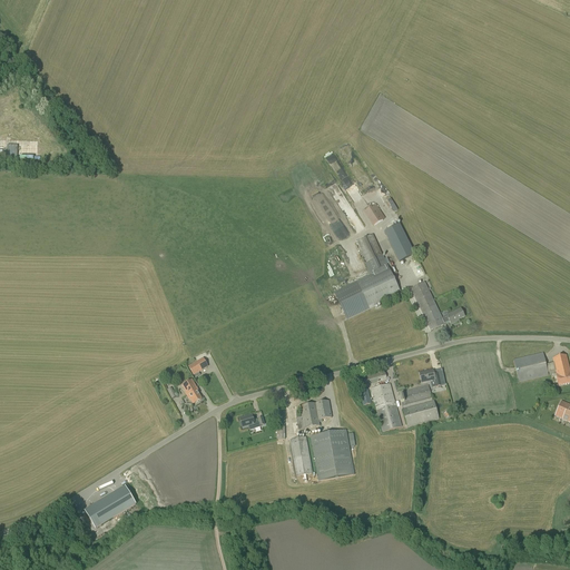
[(390,198),(386,200),(393,212),(396,209),(390,198)]
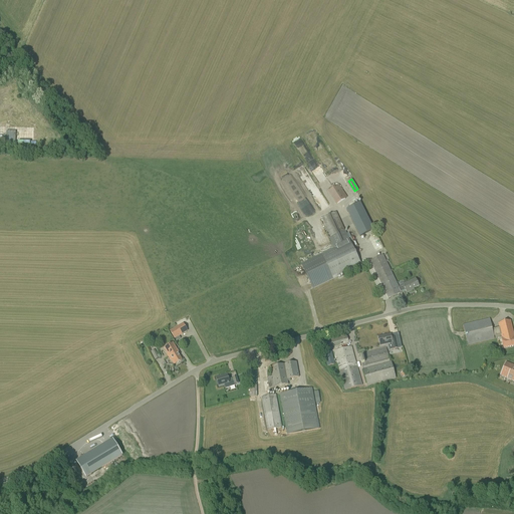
[(328,191),(336,204),(347,197),(339,185),(328,191)]
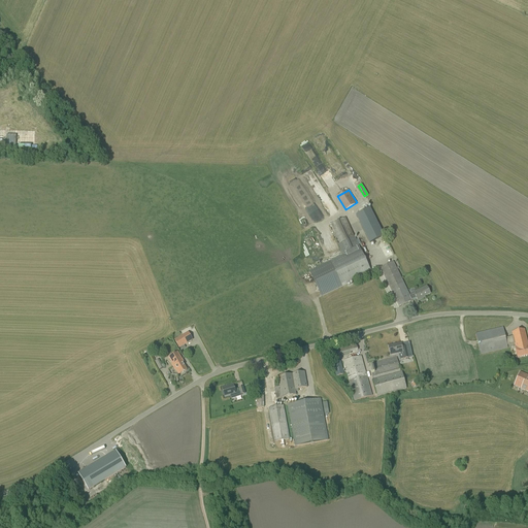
[(356,216),(358,221),(363,230),(369,243),(376,239),(384,236),(369,208),(367,209),(356,216)]
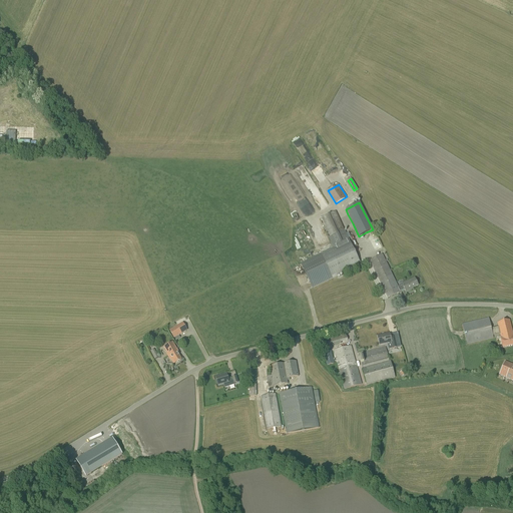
[(301,264),(313,289),(361,265),(336,211),(322,218),(335,247),(301,264)]
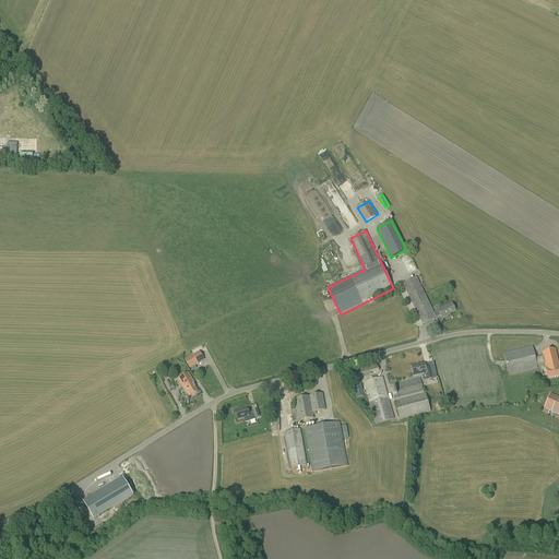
[(433,312),(416,277),(403,284),(423,325),(437,319),(437,318),(441,316),(442,319),(449,316),(449,314),(455,311),(452,304),(438,310),(433,312)]
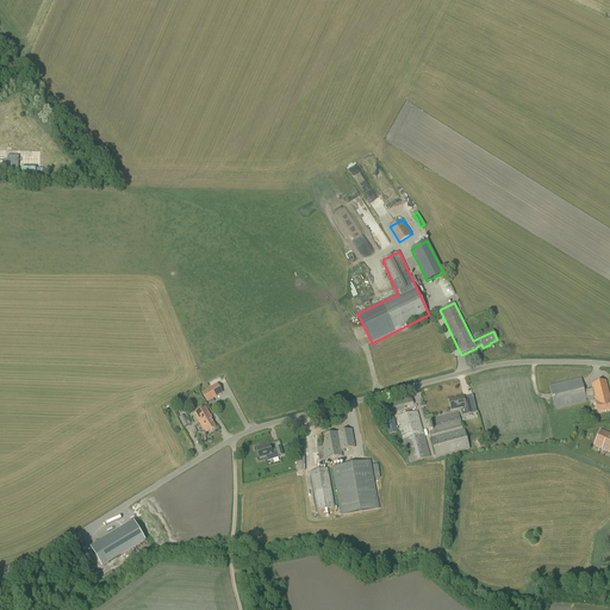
[(549,385),(552,394),(553,397),(555,410),(587,403),(586,399),(595,397),(592,388),(584,391),(582,379),(582,378),(549,385)]
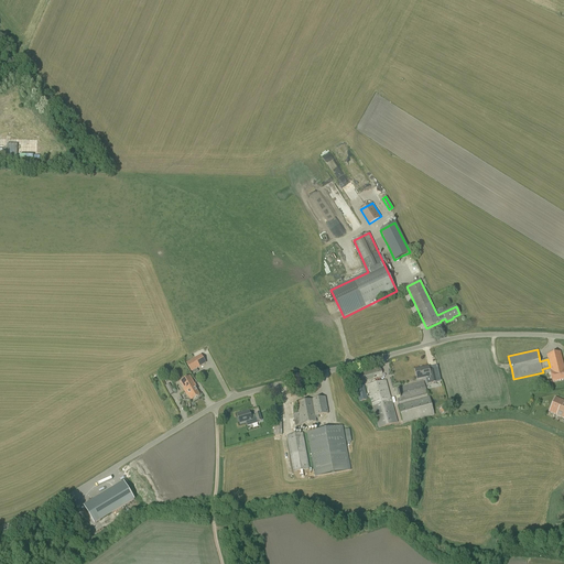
[(563,380),(563,367),(561,353),(546,355),(548,359),(550,367),(551,371),(550,371),(551,375),(553,383),(563,380)]
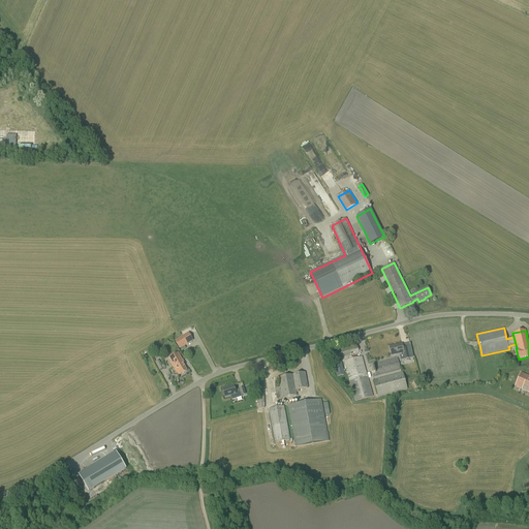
[(184,339),(177,343),(181,350),(189,345),(184,339)]
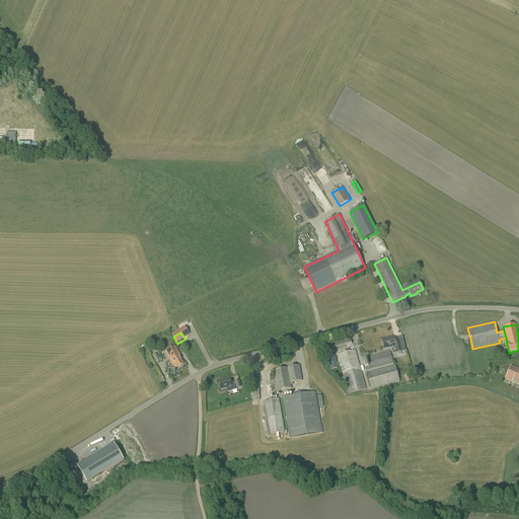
[(395,342),(394,338),(382,340),(384,350),(395,347),(397,353),(402,352),(399,341),(395,342)]
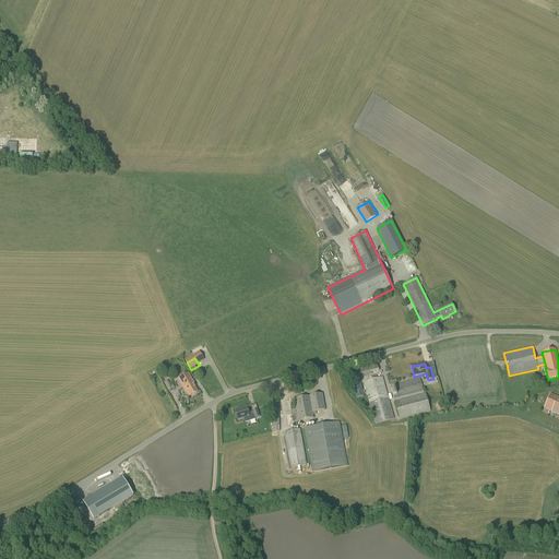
[(351,380),(371,375),(368,366),(348,371),(351,380)]
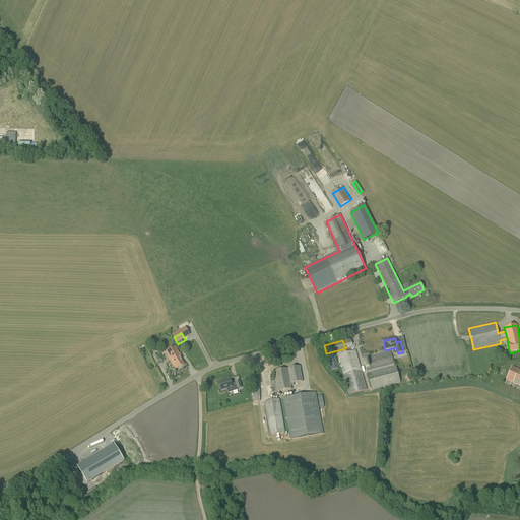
[(178,369),(184,365),(180,358),(182,356),(176,346),(167,352),(174,366),(175,365),(178,369)]
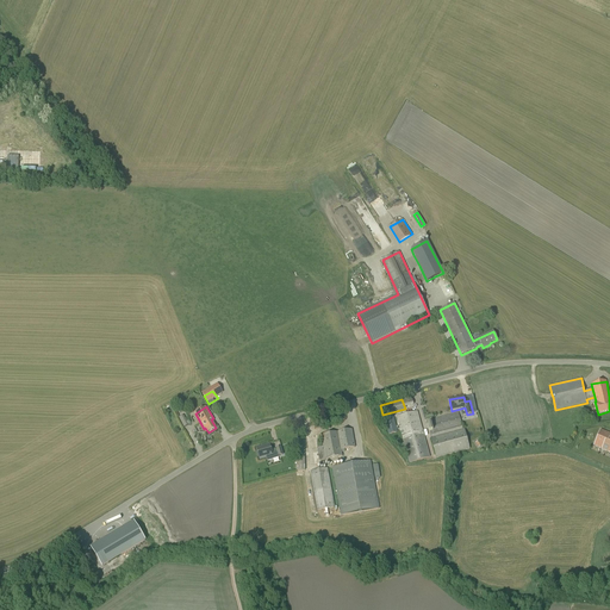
[(410,464),(430,458),(417,411),(397,417),(410,464)]
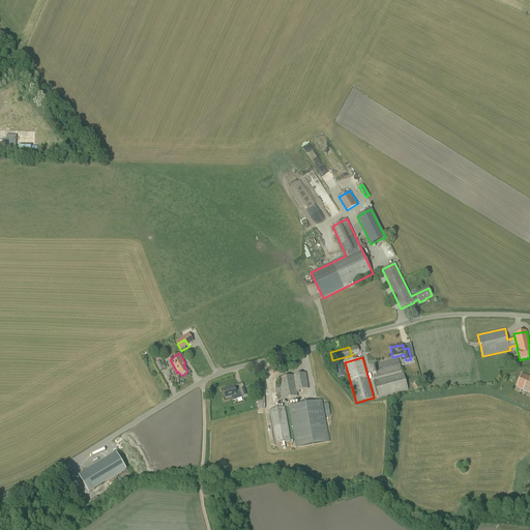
[(402,373),(402,371),(399,358),(371,365),(377,388),(379,399),(408,390),(404,372),(402,373)]
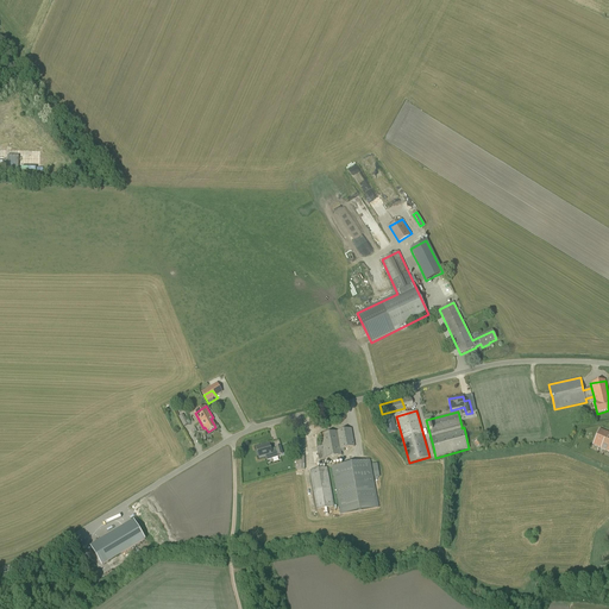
[(388,434),(397,432),(393,416),(383,419),(388,434)]
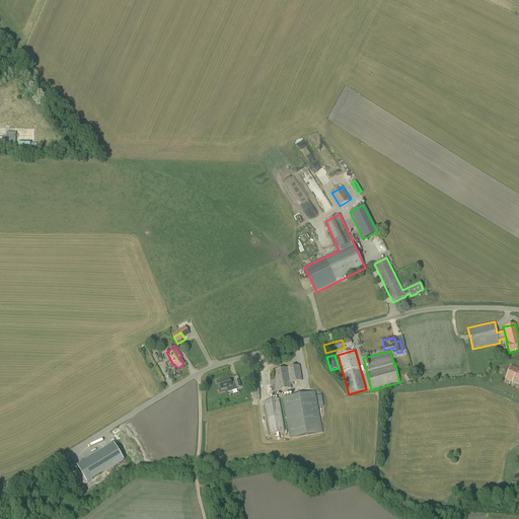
[(291,388),(291,385),(294,385),(293,383),(302,381),(300,366),(273,371),(275,380),(270,381),(272,392),(291,388)]
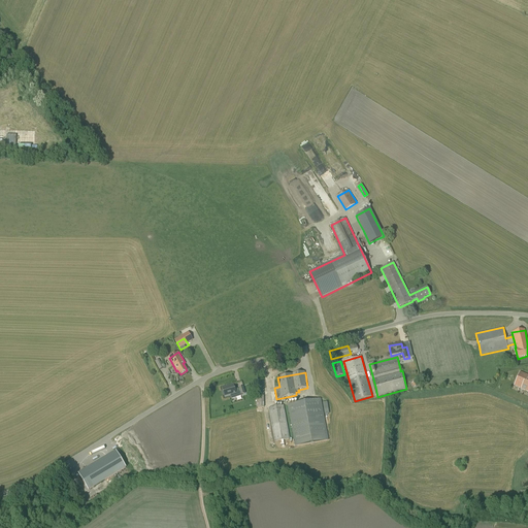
[(527,375),(520,372),(514,386),(521,389),(527,392),(527,375)]
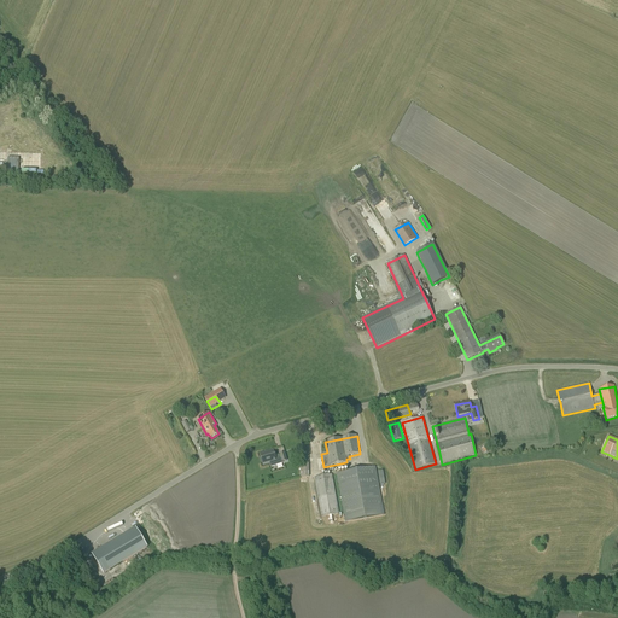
[(275,456),(273,450),(267,452),(267,453),(260,454),(263,465),(277,461),(277,460),(280,459),(281,462),(287,461),(285,453),(279,454),(279,455),(275,456)]
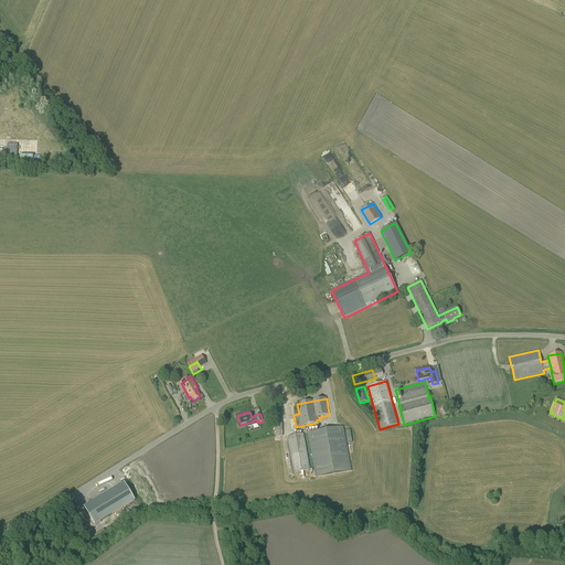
[(316,478),(351,471),(343,426),(308,433),(316,478)]
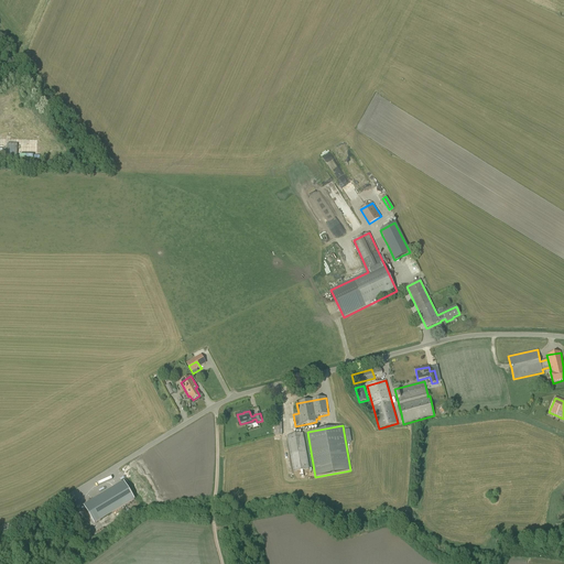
[(293,473),(310,469),(303,433),(286,436),(293,473)]
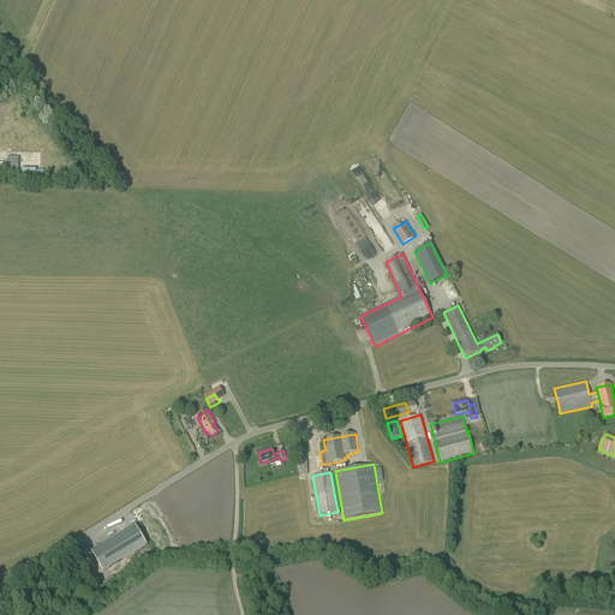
[(102,572),(127,557),(124,550),(143,539),(136,525),(90,553),(102,572)]
